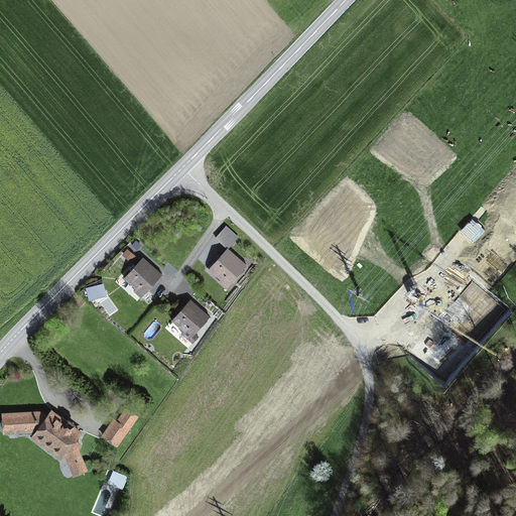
[(227,225),(217,236),(230,247),(240,236),(227,225)]
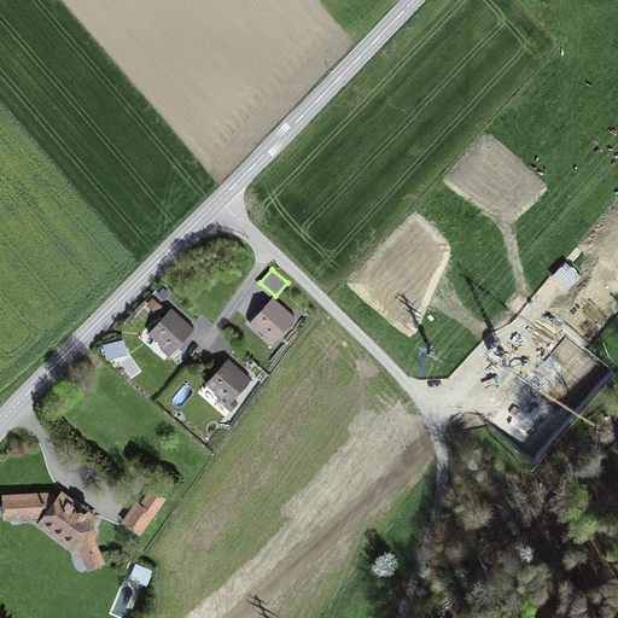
[(268,302),(246,326),(268,347),(291,324),(268,302)]
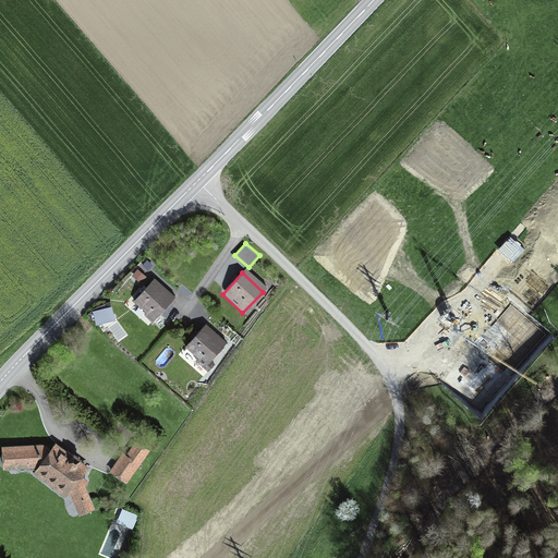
[(173,299),(153,280),(133,302),(154,320),(173,299)]
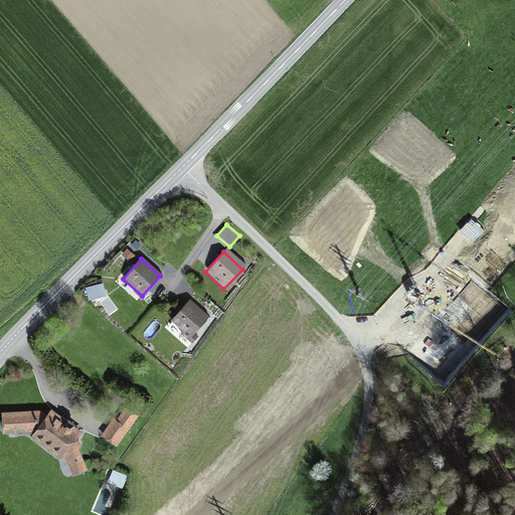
[(90,300),(108,295),(104,282),(86,287),(90,300)]
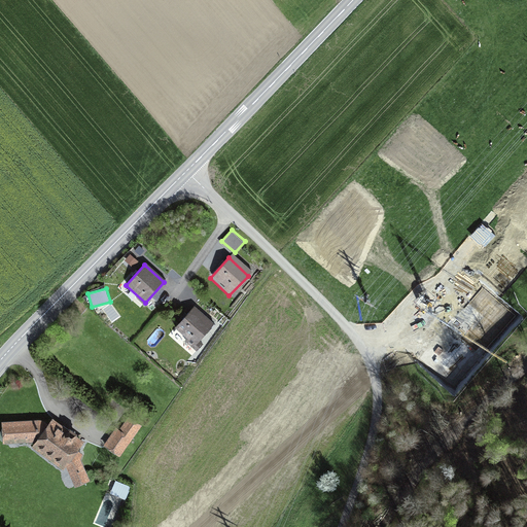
[(214,327),(192,308),(175,328),(197,347),(214,327)]
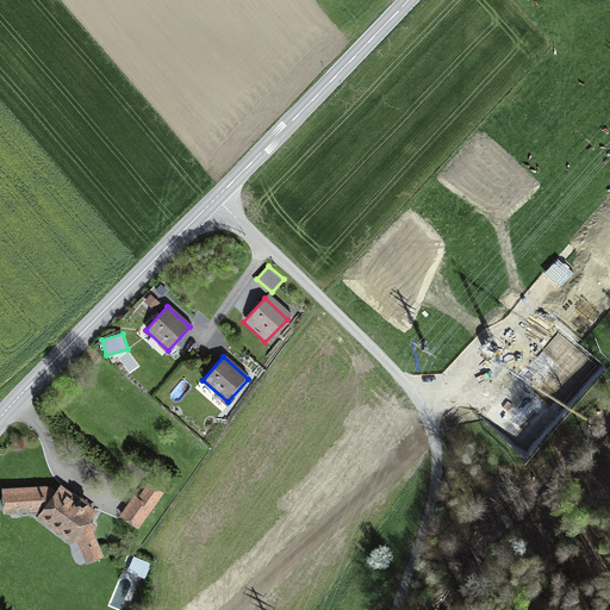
[(162,492),(149,484),(138,499),(135,497),(123,515),(138,526),(162,492)]
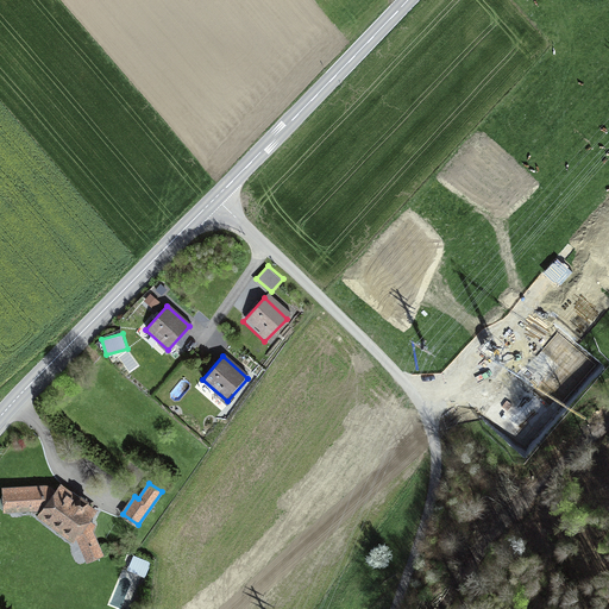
[(58,491),(5,494),(5,518),(44,516),(80,539),(88,564),(104,557),(90,522),(94,514),(58,491)]
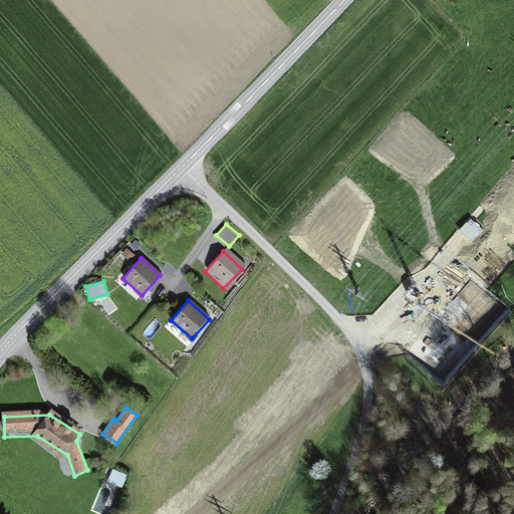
[(126,471),(112,465),(107,475),(122,482),(126,471)]
